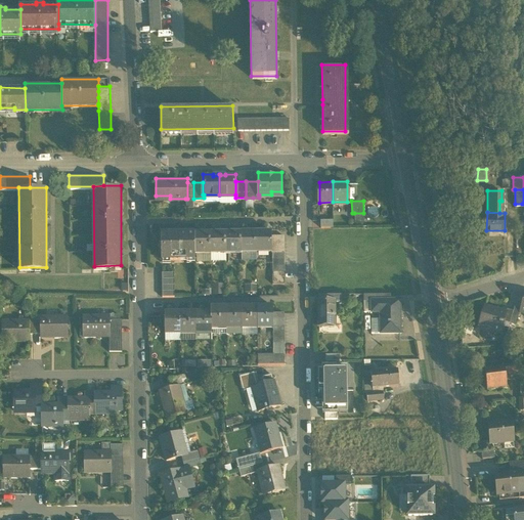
[(363,213),(354,213),(354,221),(363,221),(363,213)]
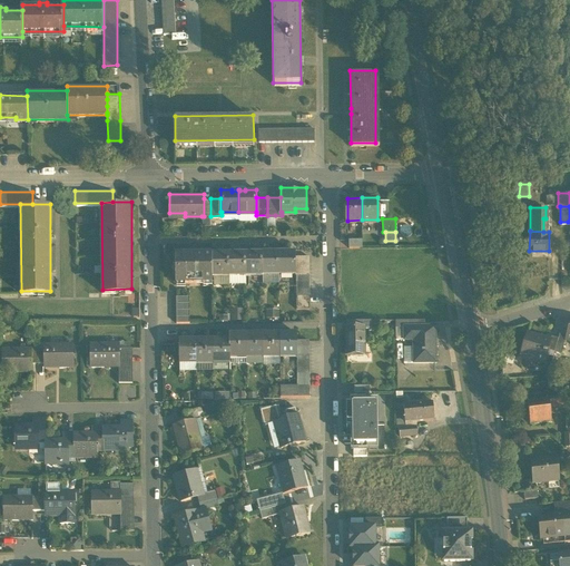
[(212,280),(212,273),(212,251),(176,252),(176,280),(212,280)]
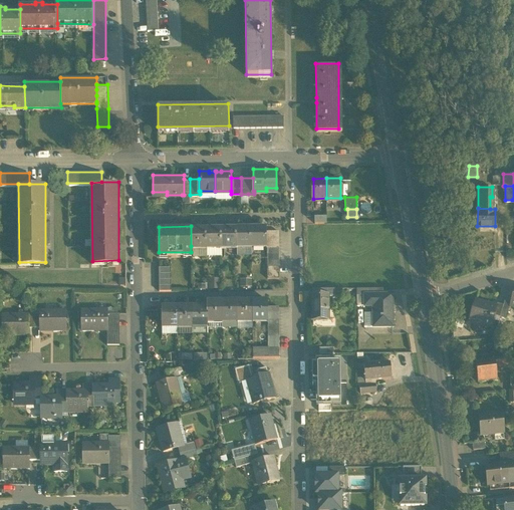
[(206,226),(191,226),(191,246),(193,246),(206,246),(206,226)]
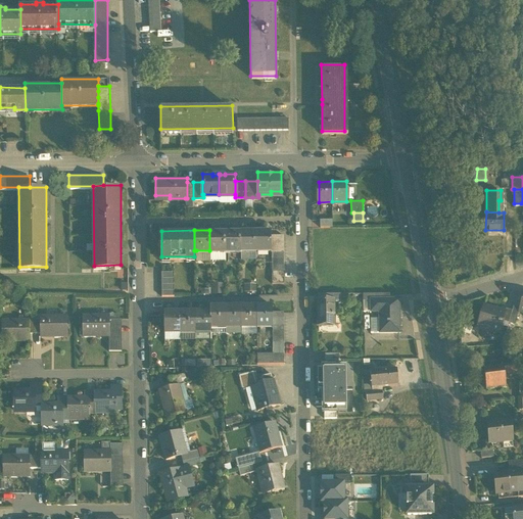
[(225,230),(209,230),(209,250),(225,250),(225,230)]
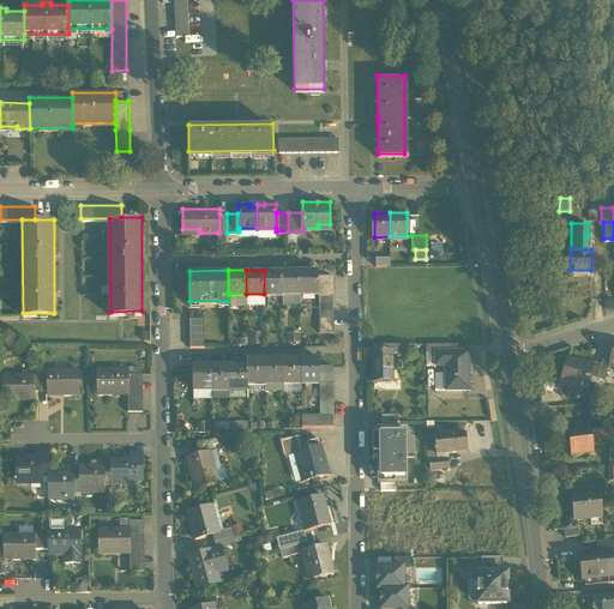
[(282,270),(264,270),(264,294),(282,294),(282,293),(282,270)]
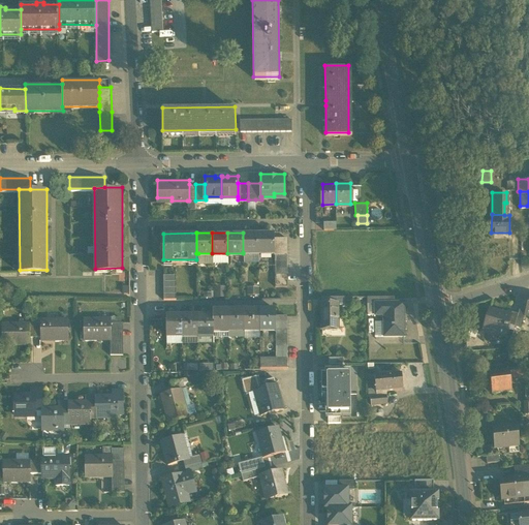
[(258,233),(243,233),(243,252),(258,252),(258,233)]
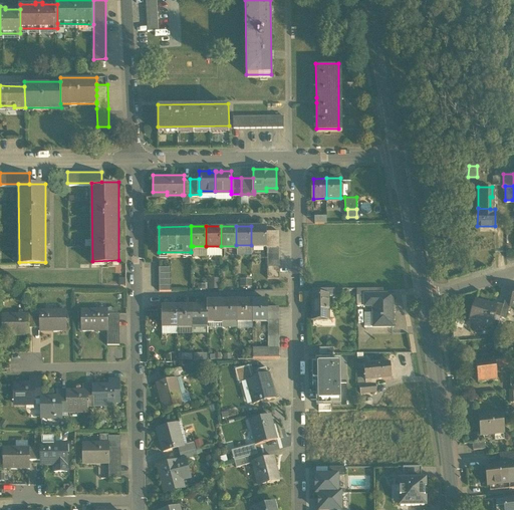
[(266,226),(251,226),(251,245),(267,245),(267,240),(266,229),(266,226)]
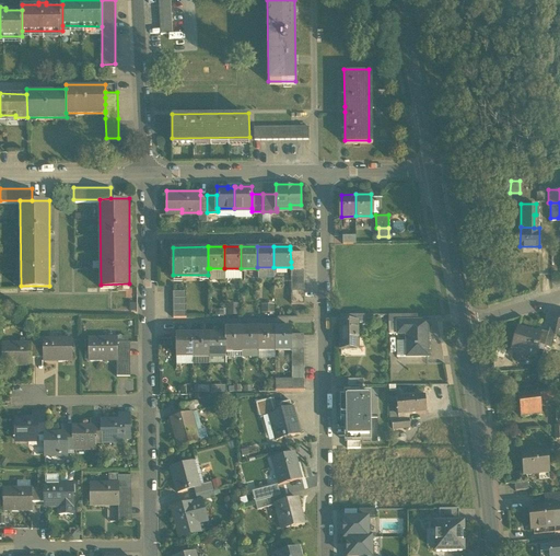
[(290,250),(291,262),(303,262),(303,250),(290,250)]
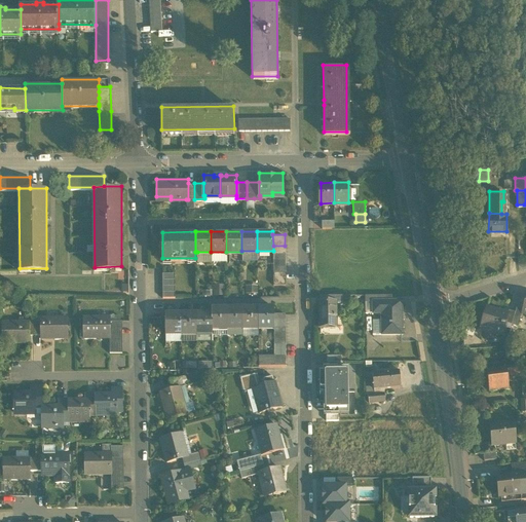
[(241,251),(241,252),(241,259),(257,259),(257,251),(241,251)]
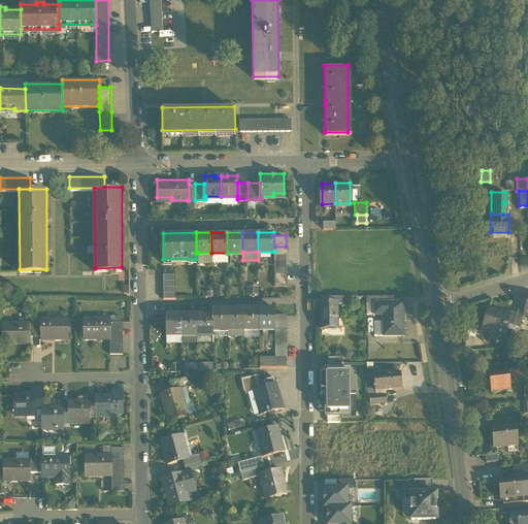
[(211,262),(211,261),(211,253),(198,253),(198,262),(211,262)]
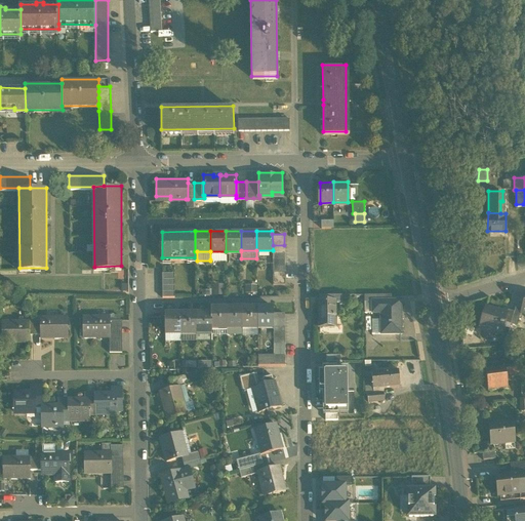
[(162,294),(174,294),(174,270),(162,271),(162,294)]
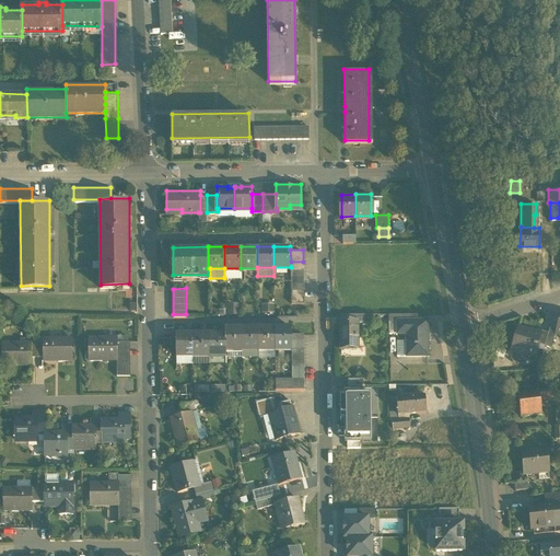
[(238,301),(226,301),(226,312),(238,312),(238,301)]
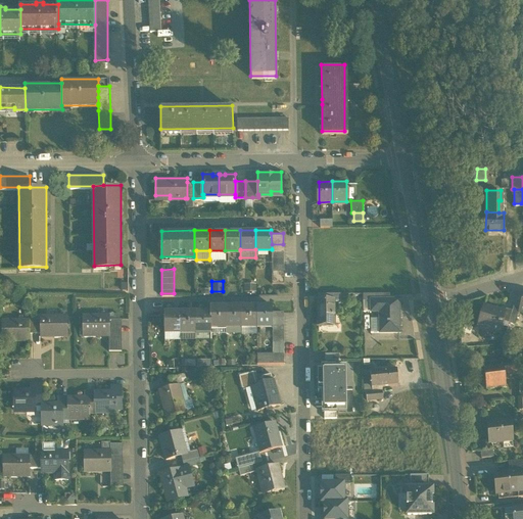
[(256,281),(244,281),(244,289),(256,289),(256,281)]
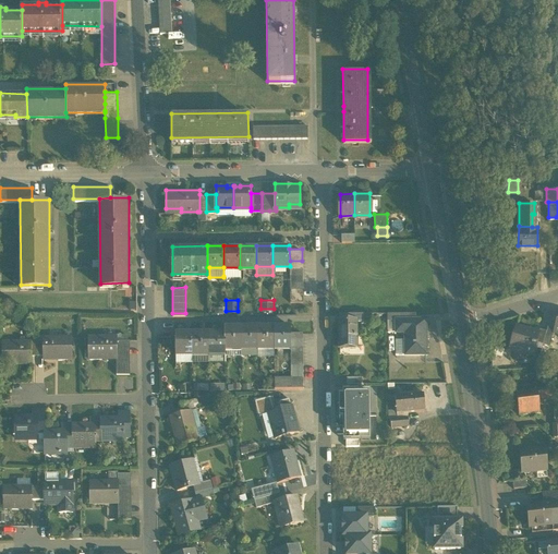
[(404,337),(405,352),(426,351),(426,316),(416,316),(396,317),(396,329),(404,329),(404,337)]
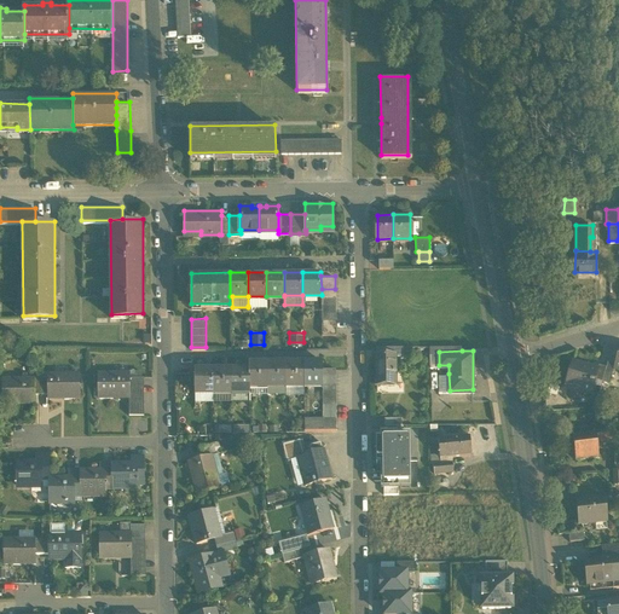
[(376,353),(377,381),(395,381),(395,354),(395,353),(387,353),(376,353)]
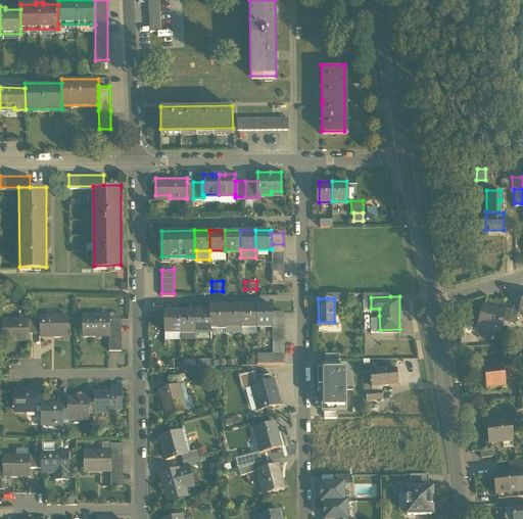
[(514,302),(512,308),(509,320),(515,322),(518,309),(519,303),(514,302)]
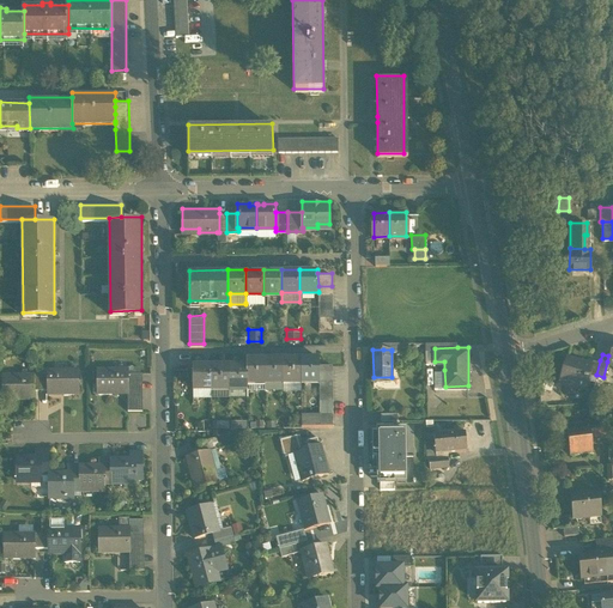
[(247,378),(265,378),(265,356),(247,357),(247,363),(247,378)]
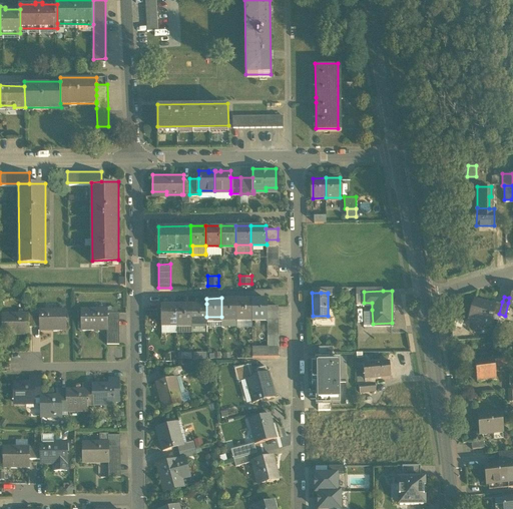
[(221,317),(236,317),(236,298),(221,298),(221,317)]
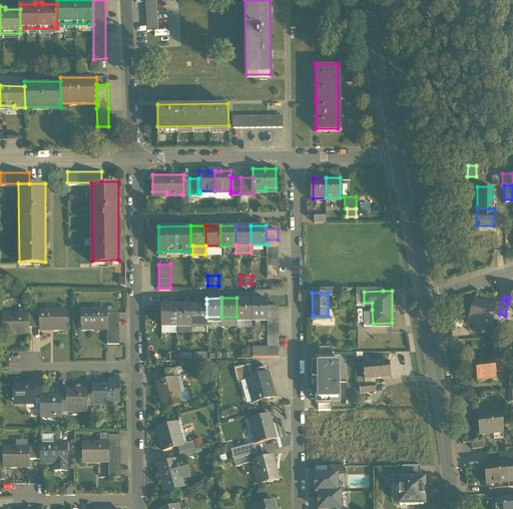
[(236,317),(251,316),(251,298),(236,298),(236,317)]
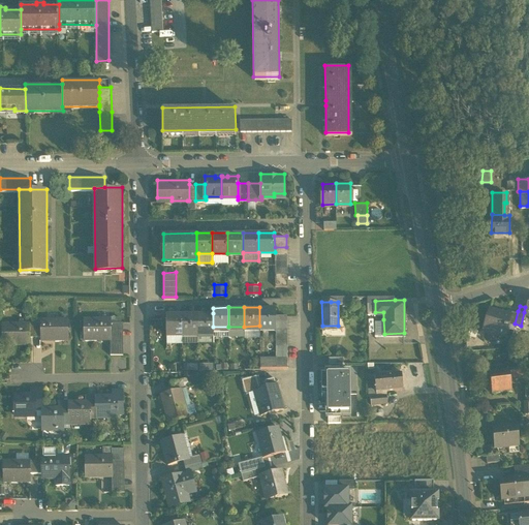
[(275,307),(259,307),(259,326),(276,326),(275,319),(275,313),(275,309),(275,307)]
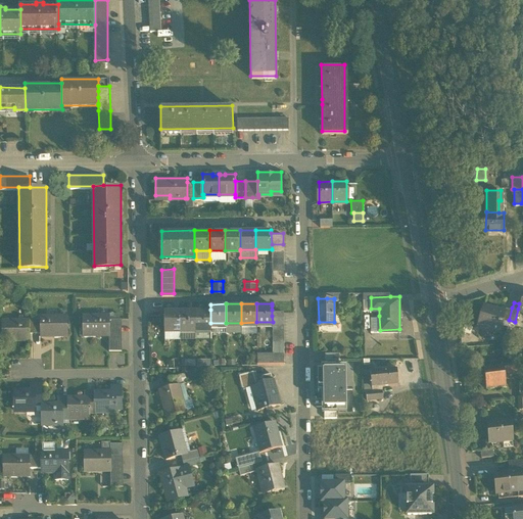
[(477,325),(498,331),(503,318),(505,310),(483,303),(477,325)]
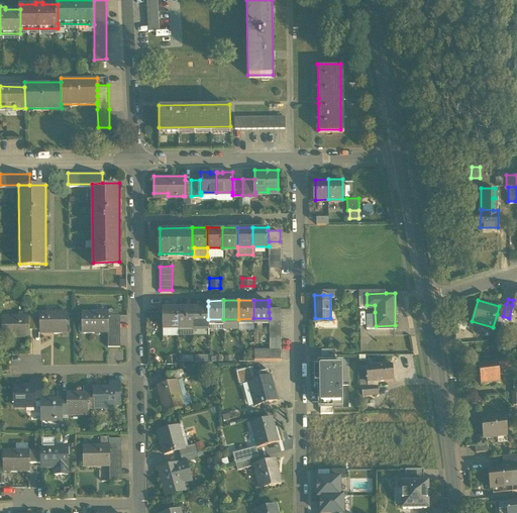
[(497,314),(503,316),(506,304),(500,302),(499,306),(497,314)]
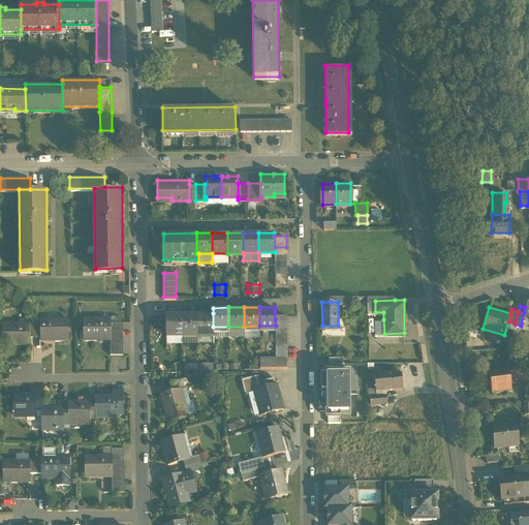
[(166,333),(182,333),(182,313),(166,313),(166,333)]
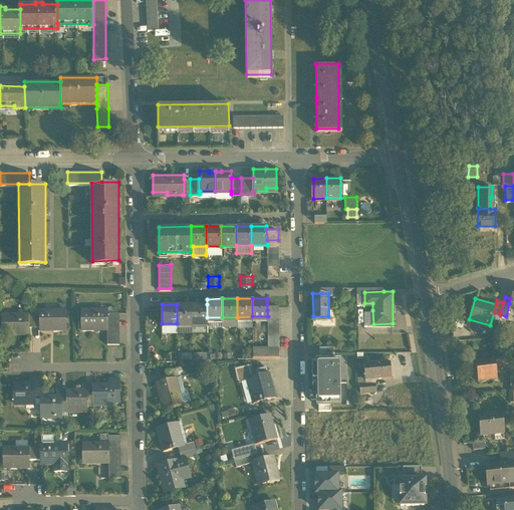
[(177,323),(192,323),(192,304),(177,304),(177,323)]
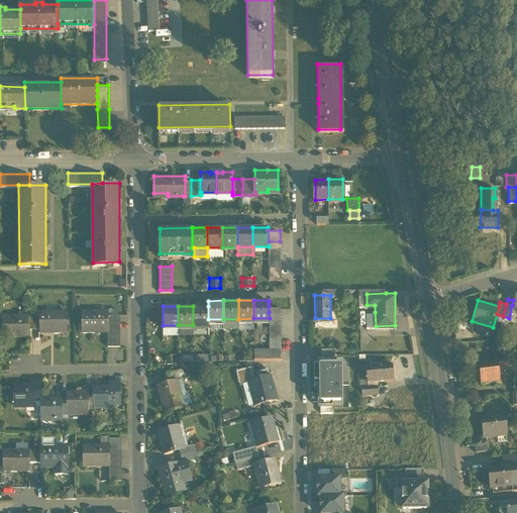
[(208,324),(208,319),(208,306),(193,306),(193,325),(208,324)]
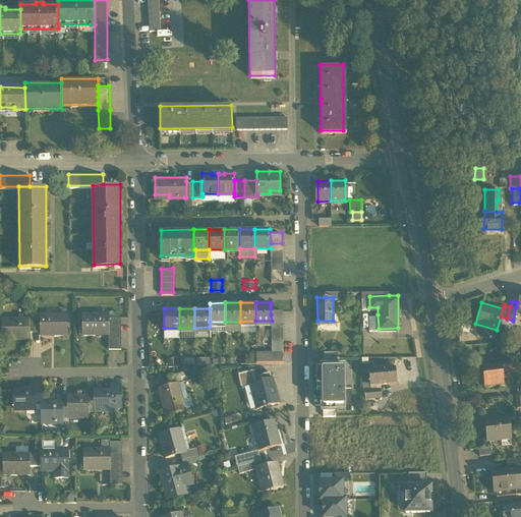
[(83,333),(96,333),(96,330),(108,330),(109,330),(109,317),(109,311),(108,312),(82,312),(83,333)]
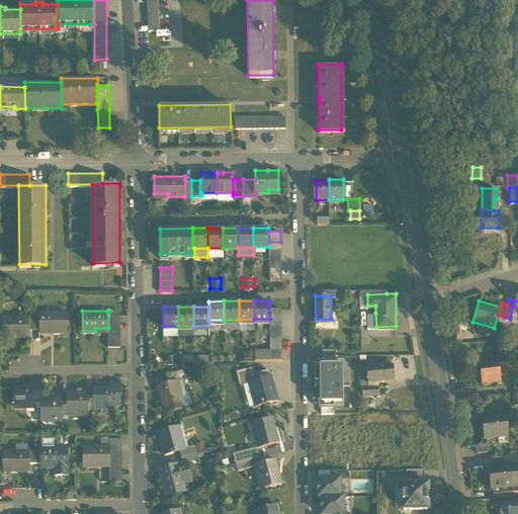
[(54,332),(66,332),(66,311),(40,311),(40,315),(40,327),(40,329),(54,328),(54,332)]
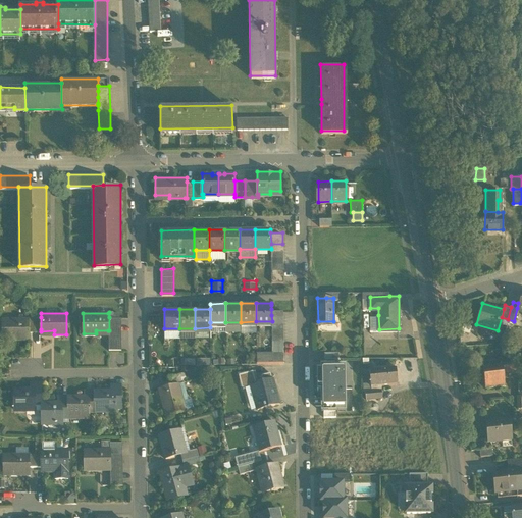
[(379,329),(378,315),(370,315),(370,329),(379,329)]
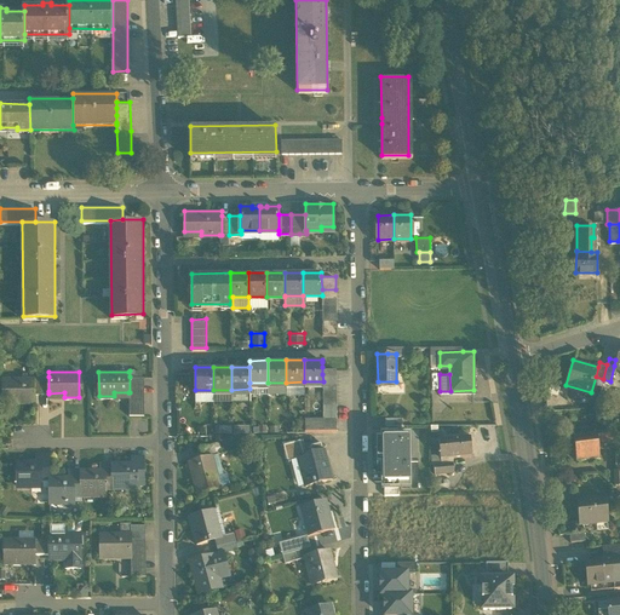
[(3,402),(18,402),(17,397),(34,397),(34,391),(34,377),(3,377),(3,402)]
